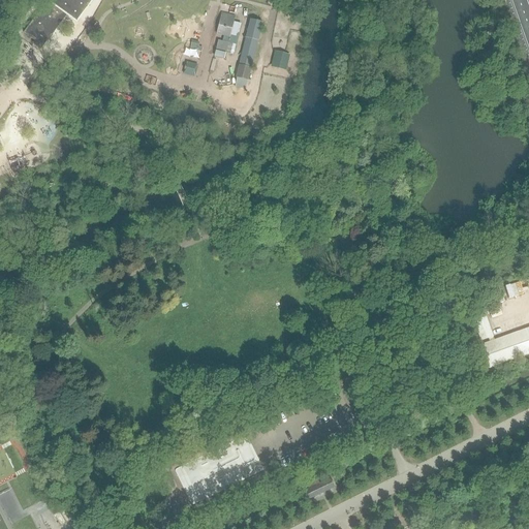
[(58,0),(55,6),(63,12),(66,8),(74,14),(85,0),(58,0)]
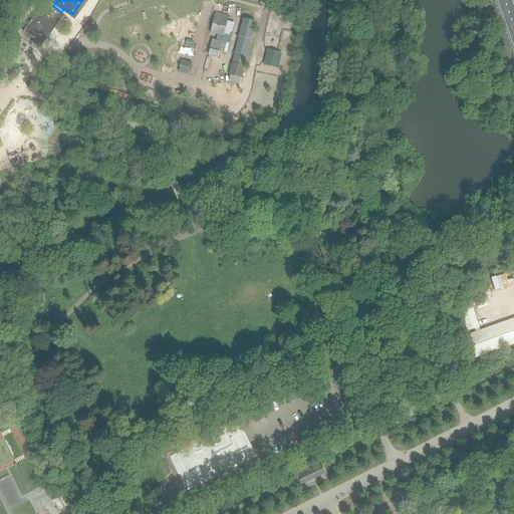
[(47,2),(32,21),(31,20),(22,32),(35,41),(33,43),(38,47),(44,39),(46,40),(51,35),(49,33),(64,14),(47,2)]
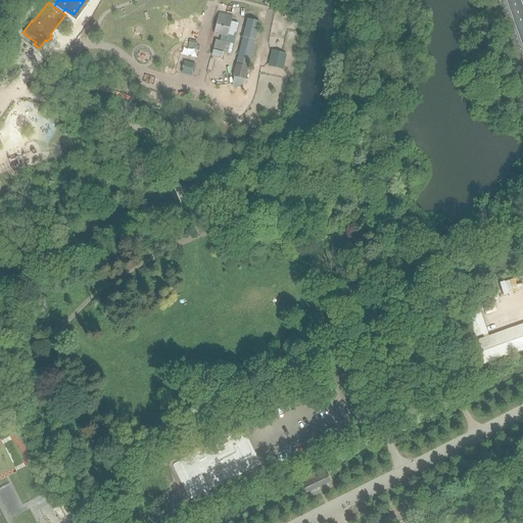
[(231,21),(233,16),(219,12),(214,35),(223,37),(222,42),(214,40),(211,50),(224,53),(224,52),(228,53),(229,51),(230,51),(232,44),(237,24),(231,21)]
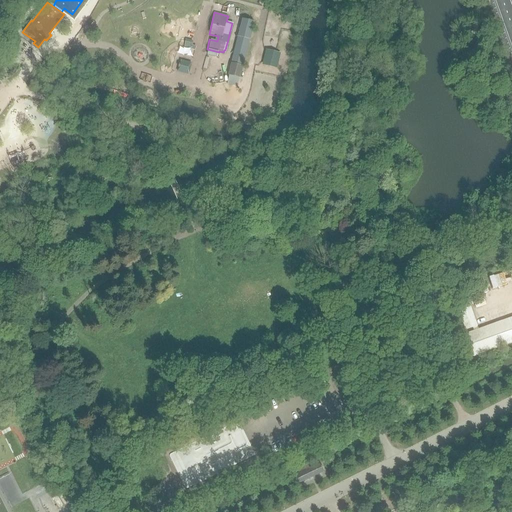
[(239,37),(236,50),(246,52),(253,22),(241,19),(237,36),(239,37)]
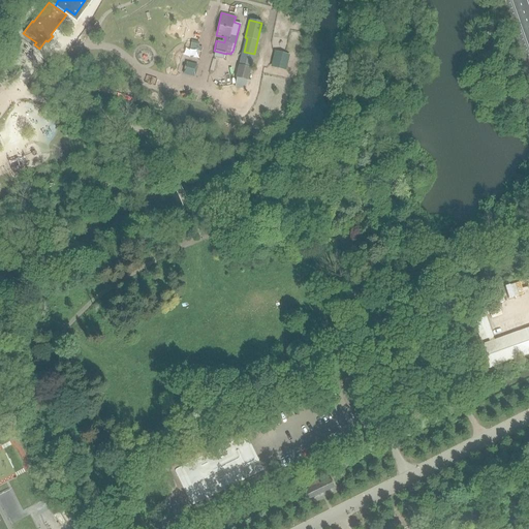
[(198,43),(192,41),(190,50),(196,51),(198,43)]
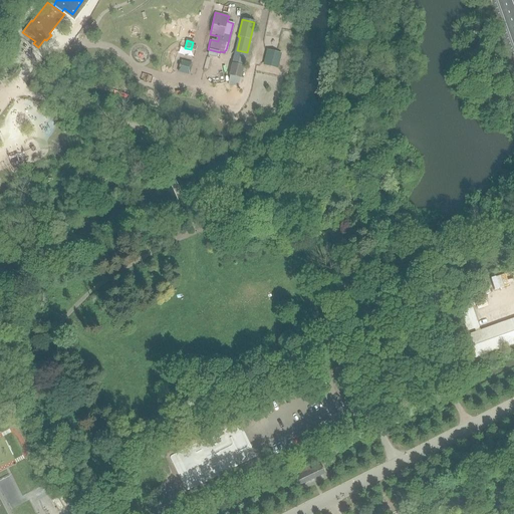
[(277,68),(281,54),(271,51),(268,66),(277,68)]
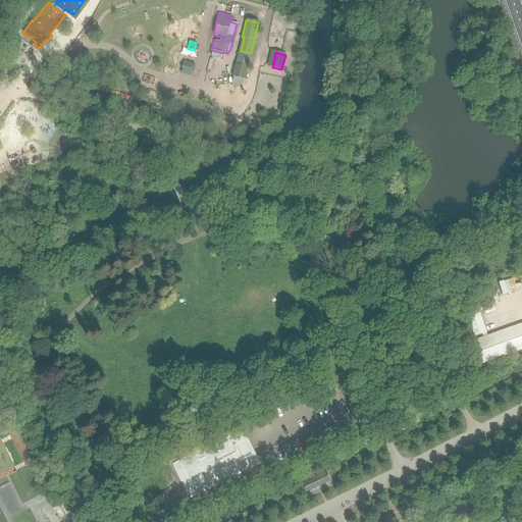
[(249,60),(237,57),(235,65),(248,68),(249,60)]
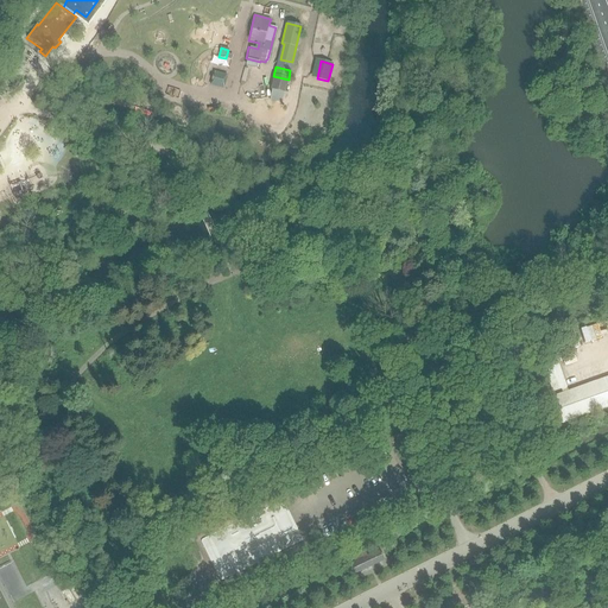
[(214,73),(211,84),(223,88),(226,76),(214,73)]
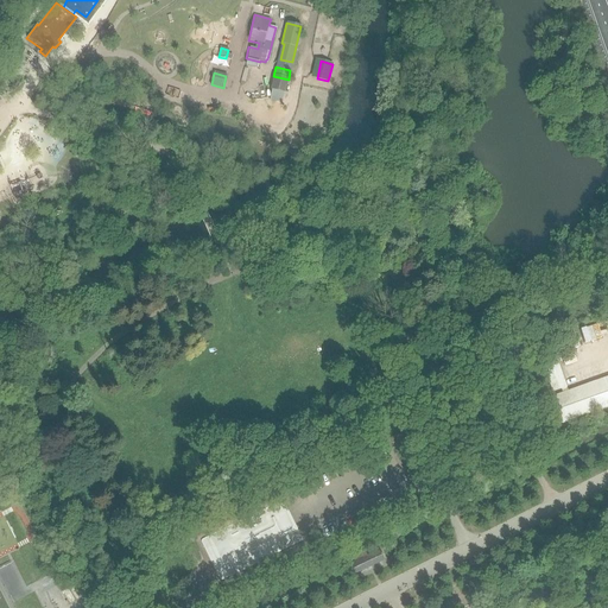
[(284,146),(278,150),(286,165),(292,162),(297,159),(289,144),(284,146)]
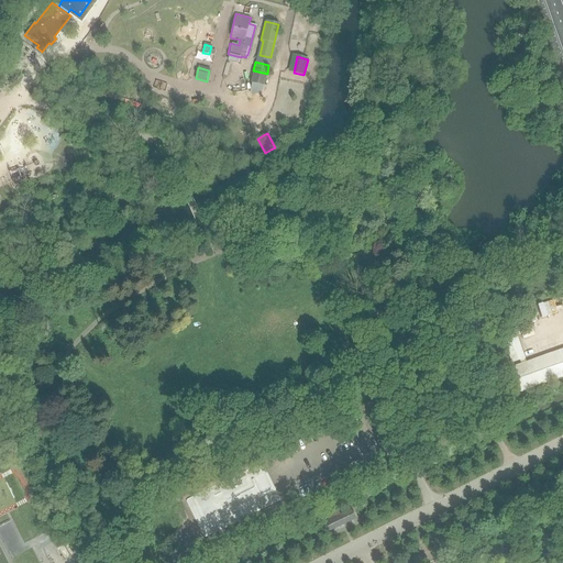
[(528,388),(562,377),(562,350),(520,362),(528,388)]
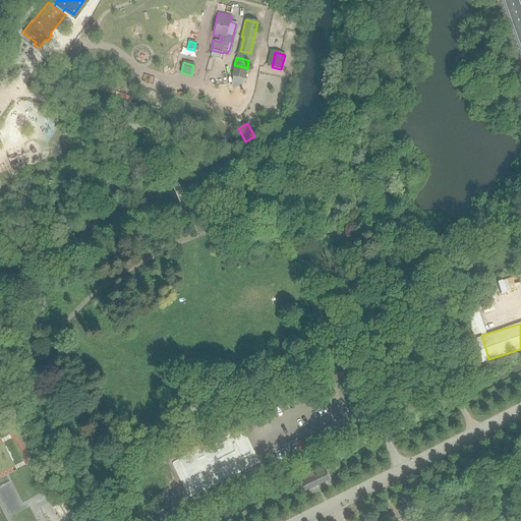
[(330,479),(326,472),(324,472),(323,470),(317,473),(319,475),(314,477),(313,474),(302,479),(303,482),(299,484),(303,493),(330,479)]
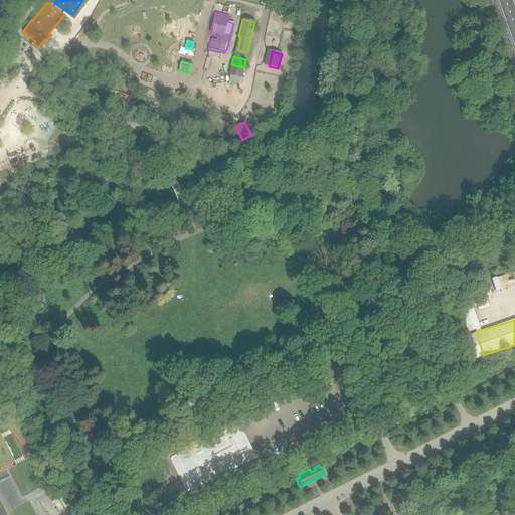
[(69,507),(62,496),(52,502),(59,513),(69,507)]
